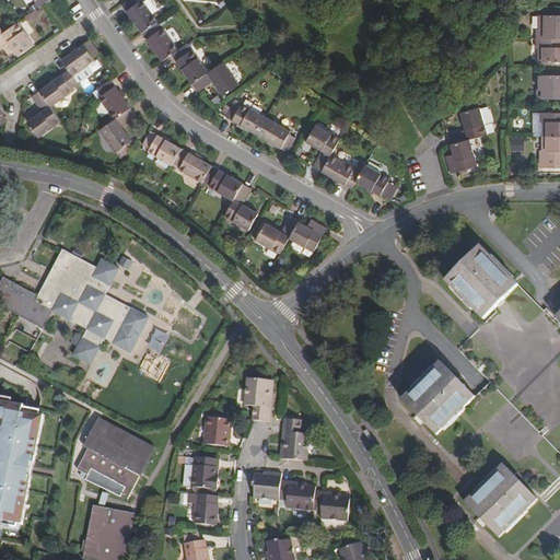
[(133,22),(142,34),(155,24),(158,23),(141,0),(138,2),(136,0),(128,0),(121,6),(133,22)]
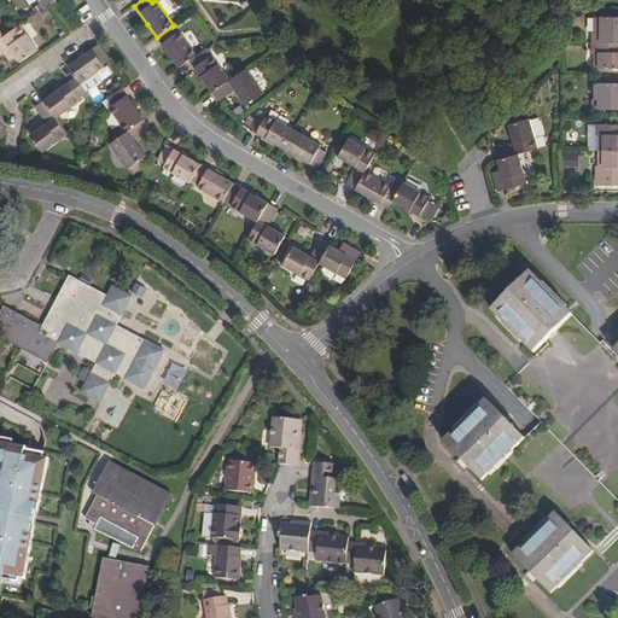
[(594,33),(594,42),(617,42),(617,17),(596,18),(596,33),(594,33)]
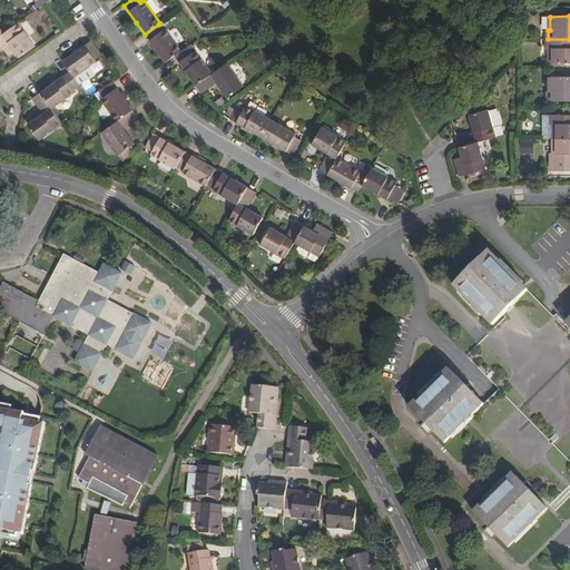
[(5,33),(0,36),(0,48),(8,42),(18,58),(35,46),(18,23),(5,33)]
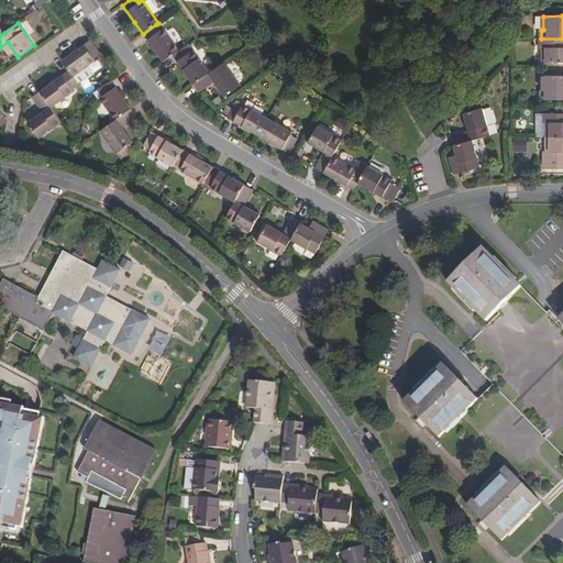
[(159,31),(156,24),(143,34),(153,47),(163,62),(173,55),(179,51),(163,29),(159,31)]
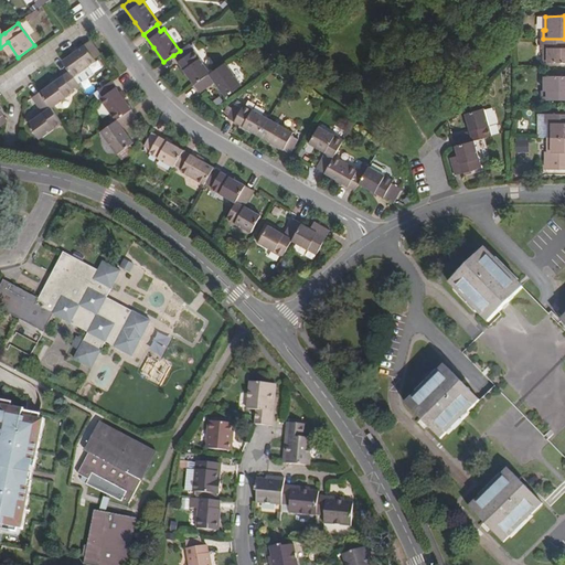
[(564,39),(543,39),(543,49),(545,49),(545,62),(564,62),(564,39)]
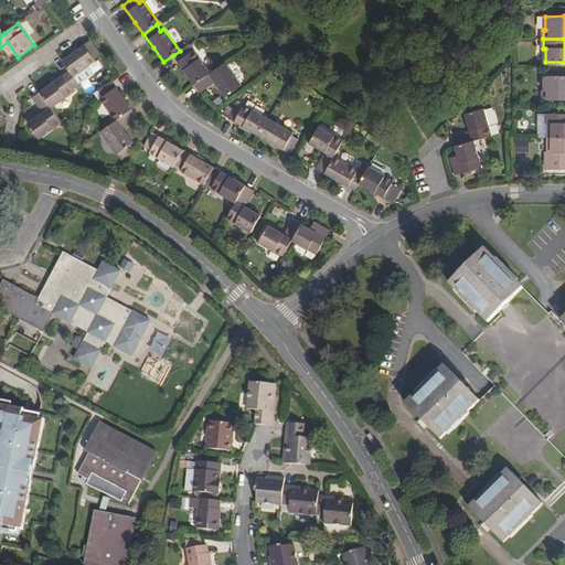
[(63,61),(70,71),(74,77),(97,61),(95,57),(100,53),(92,41),(84,46),(63,61)]
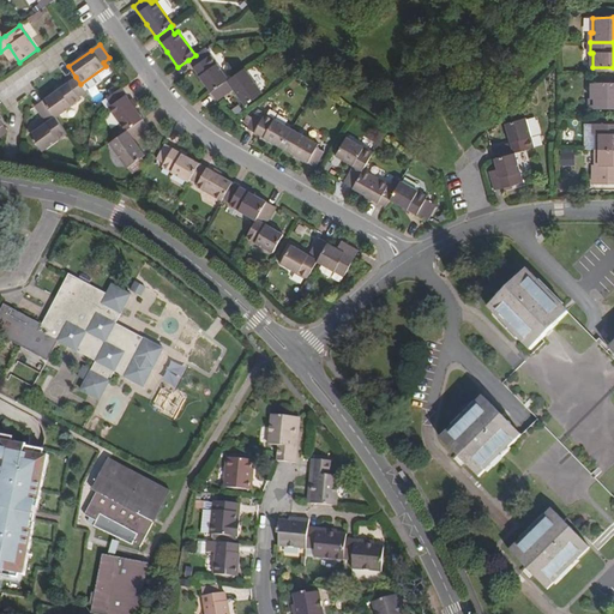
[(209,90),(227,78),(210,55),(208,56),(203,50),(196,55),(188,60),(197,72),(209,90)]
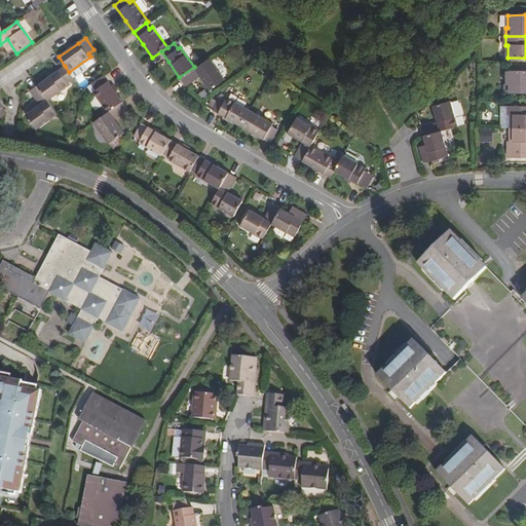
[(194,67),(179,77),(184,83),(186,86),(200,76),(210,90),(225,79),(208,57),(194,67)]
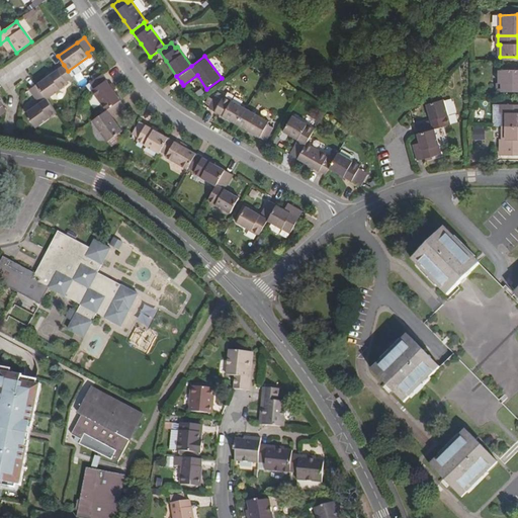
[(36,85),(47,99),(69,84),(67,82),(73,78),(68,71),(64,65),(36,85)]
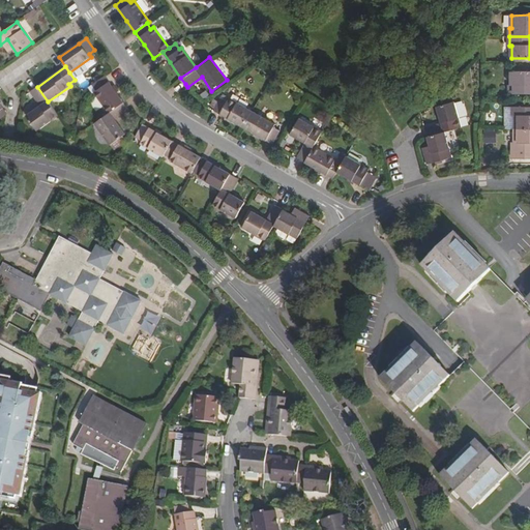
[(529,72),(511,72),(511,85),(509,85),(509,93),(529,93),(529,72)]
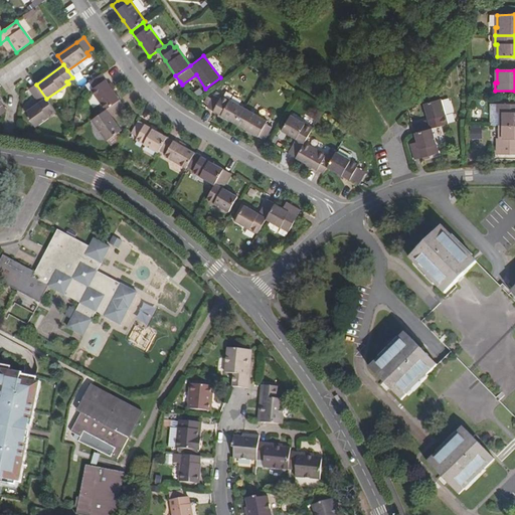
[(105,111),(120,101),(115,94),(102,74),(89,82),(93,88),(91,91),(105,111)]
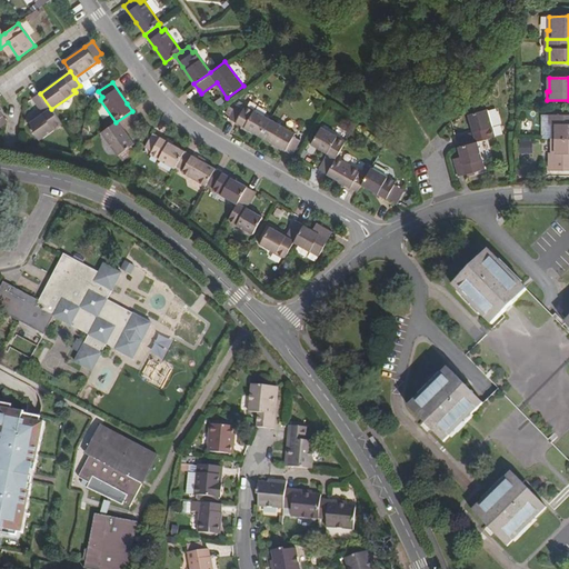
[(51,109),(40,93),(32,99),(43,115),(29,125),(39,140),(62,125),(51,109)]
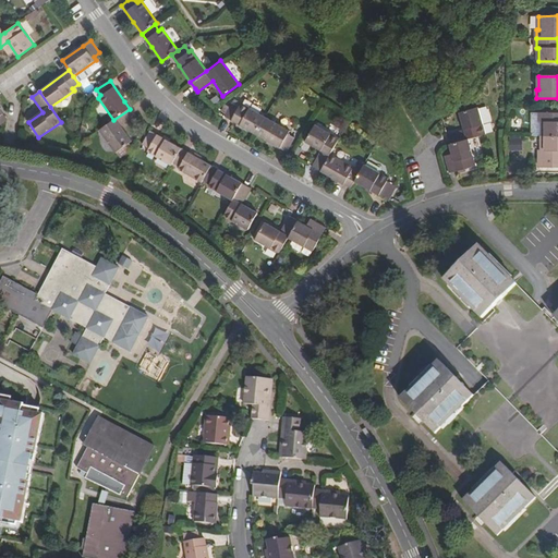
[(245,128),(256,134),(265,118),(241,104),(239,107),(232,102),(225,117),(245,128)]
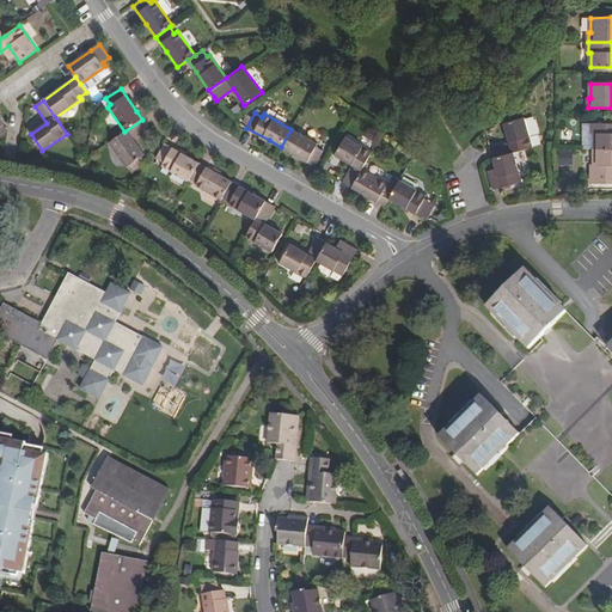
[(493,158),(513,152),(532,146),(524,117),(502,123),(508,142),(490,148),(491,152),(493,158)]
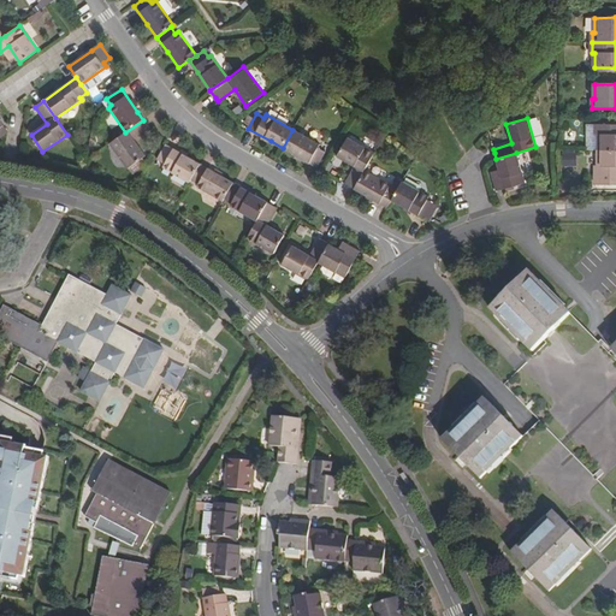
[(143,120),(125,132),(110,143),(126,167),(144,155),(132,140),(149,128),(143,120)]
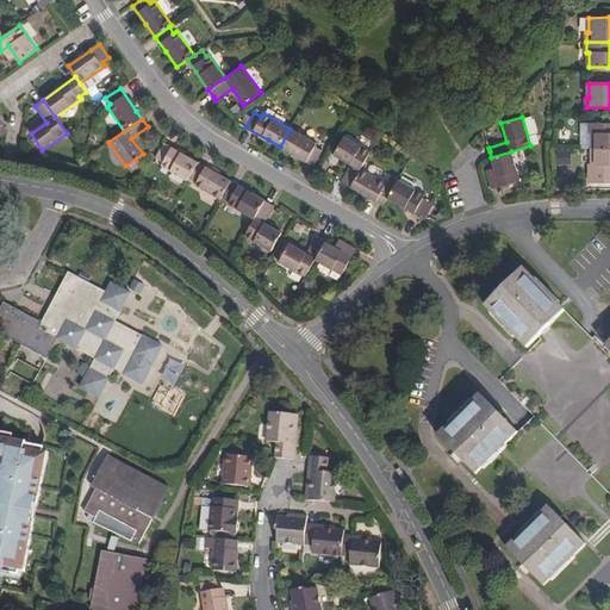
[(592,134),(592,149),(609,149),(609,124),(590,124),(590,134),(592,134)]
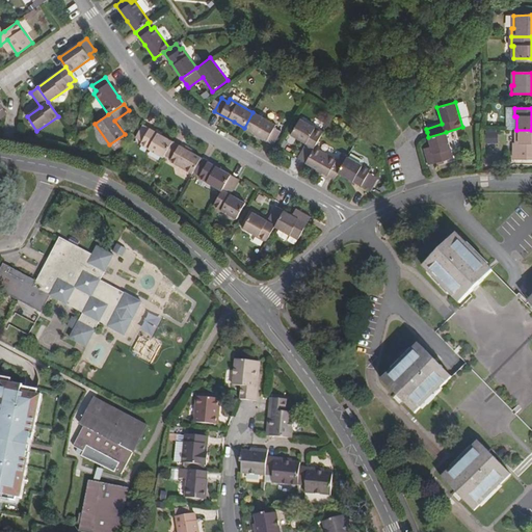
[(253,112),(244,128),(262,138),(273,145),(281,132),(274,128),(275,125),(253,112)]
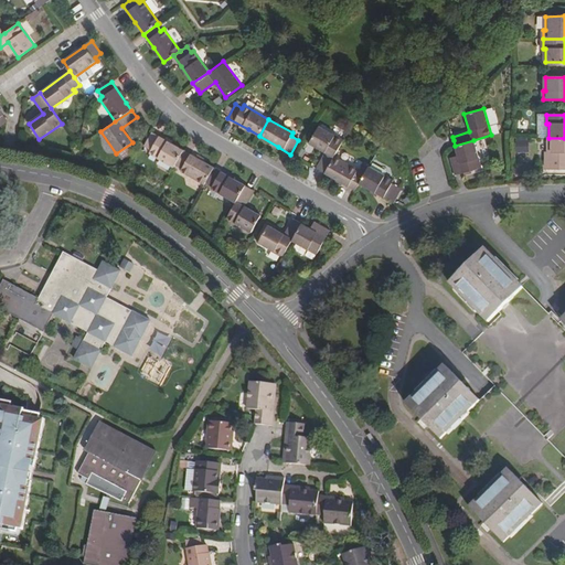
[(326,173),(334,157),(343,140),(319,126),(309,144),(326,152),(317,168),(321,171),(326,173)]
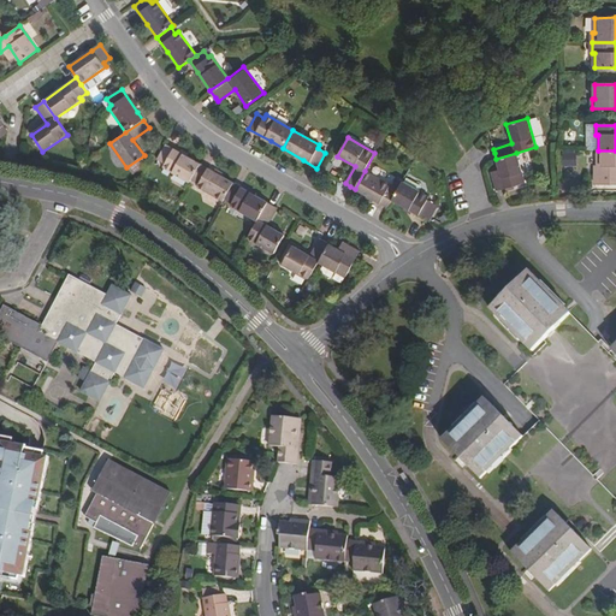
[(190,178),(199,164),(184,155),(165,144),(158,159),(165,164),(164,167),(189,182),(190,178)]
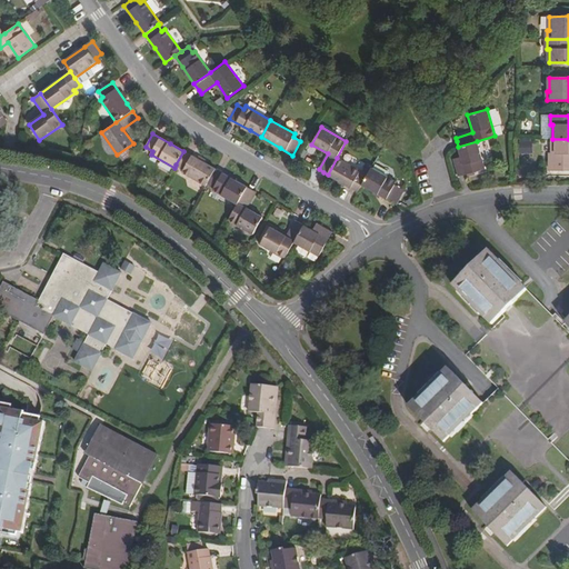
[(550,162),(568,162),(568,139),(552,139),(552,152),(550,152),(550,162)]
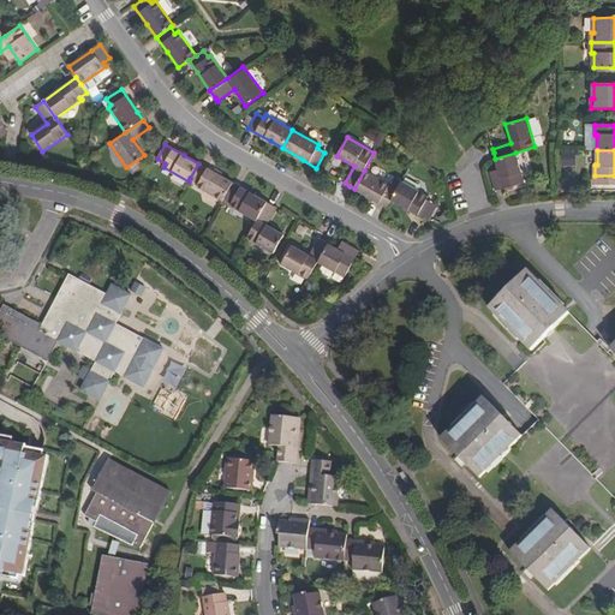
[(563,166),(577,166),(577,151),(562,153),(563,166)]
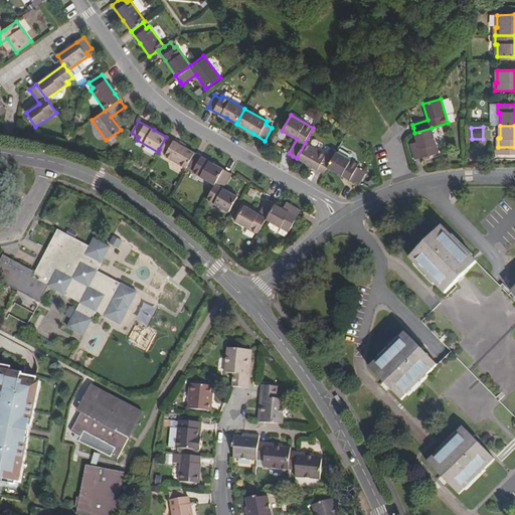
[(432,128),(414,133),(417,142),(410,144),(415,160),(418,159),(440,153),(432,128)]
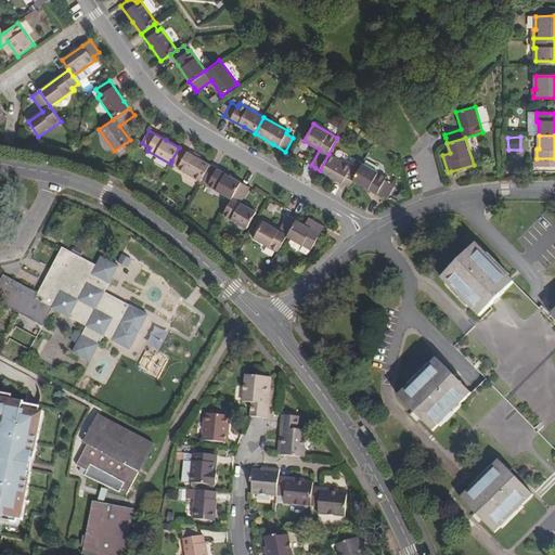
[(179,147),(171,160),(179,165),(177,168),(199,181),(202,179),(209,165),(192,155),(179,147)]
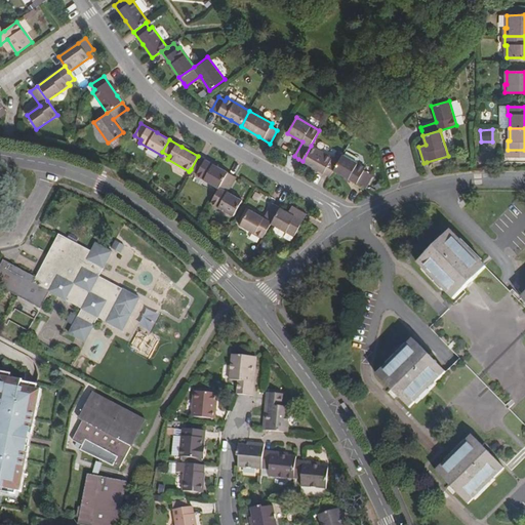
[(332,158),(311,146),(303,161),(320,171),(330,177),(333,171),(337,164),(331,160),(332,158)]
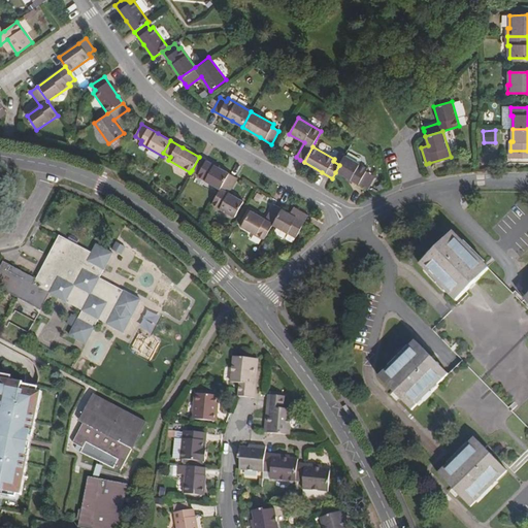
[(339,165),(335,172),(350,179),(365,189),(372,175),(367,172),(368,169),(344,156),(339,165)]
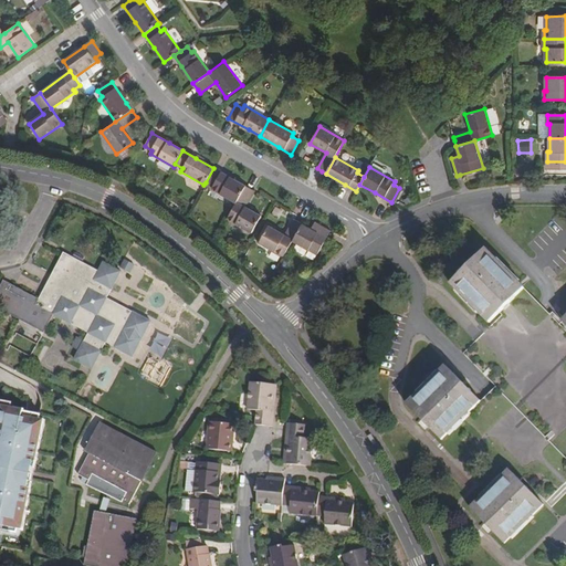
[(234,180),(213,168),(206,182),(212,186),(210,189),(236,203),(245,186),(234,180)]
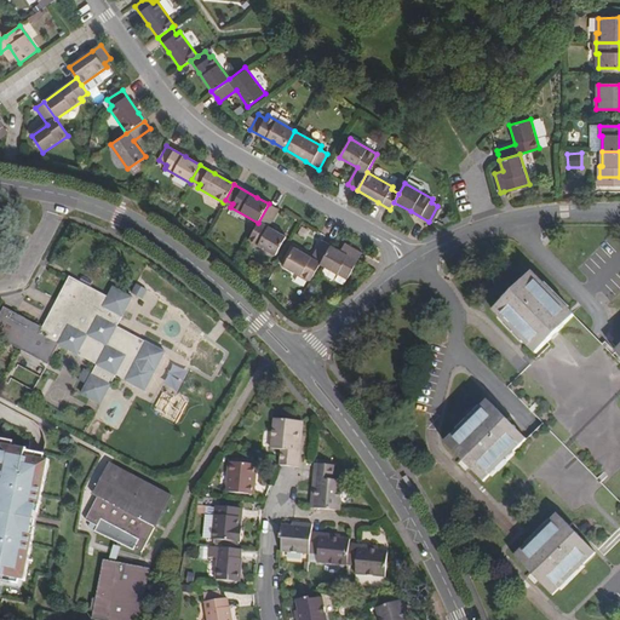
[(269,204),(258,223),(250,239),(276,253),(286,236),(268,225),(277,208),(269,204)]
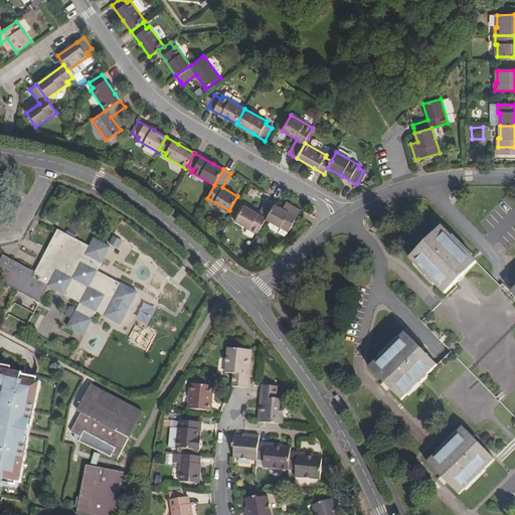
[(267,219),(276,204),(268,199),(260,214),(244,205),(235,221),(259,234),(267,219)]
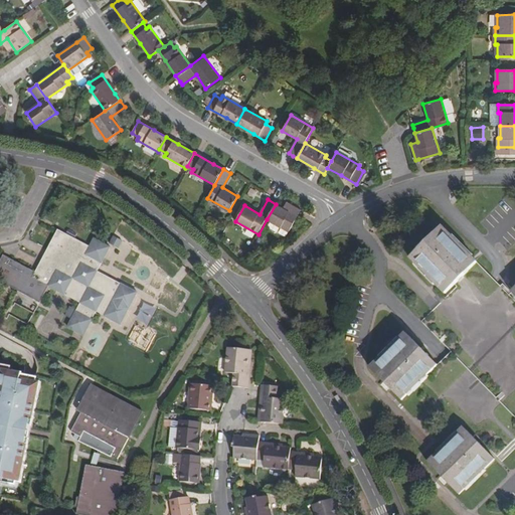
[(283,208),(276,204),(267,219),(289,231),(295,220),(301,210),(296,207),(287,202),(283,208)]
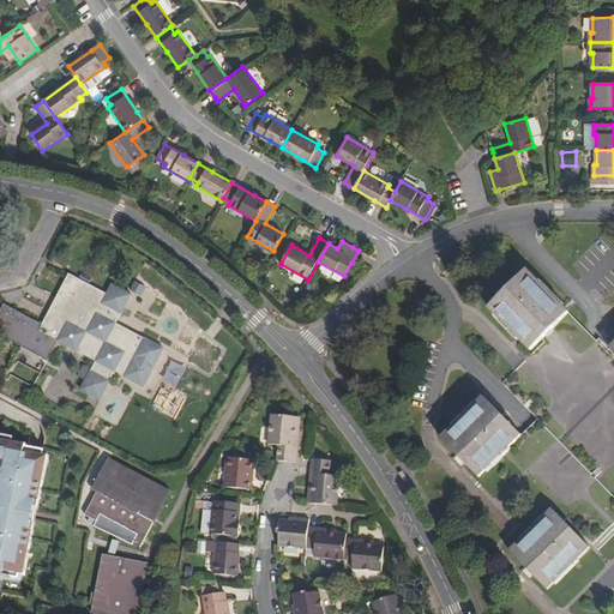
[(548,333),(569,313),(527,270),(489,307),(531,350),(548,333)]
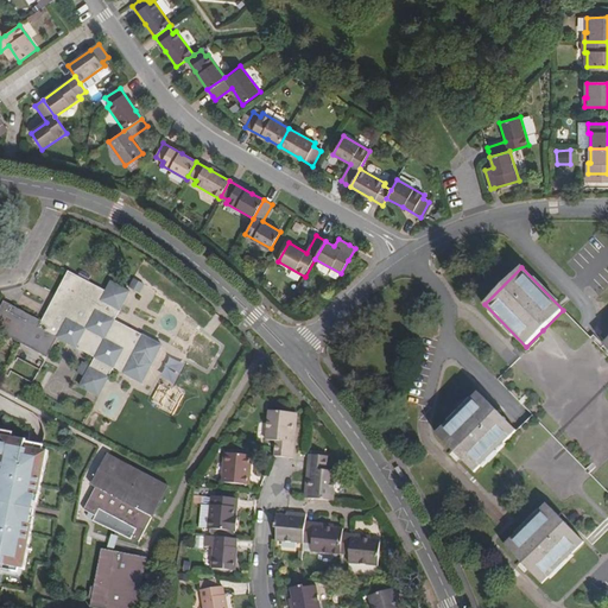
[(141,380),(160,343),(115,320),(131,291),(112,282),(106,291),(68,272),(43,318),(6,301),(0,312),(0,330),(48,355),(58,336),(96,356),(82,385),(101,394),(115,366),(141,380)]
